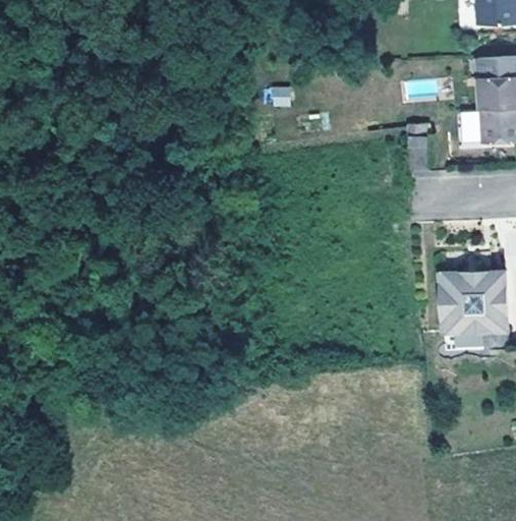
[(474,0),(475,29),(515,26),(515,0),(474,0)]
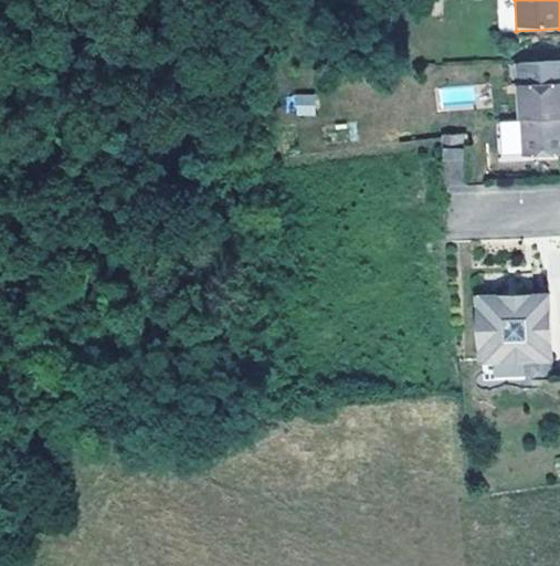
[(559,60),(517,62),(518,82),(521,155),(559,153),(559,60)]
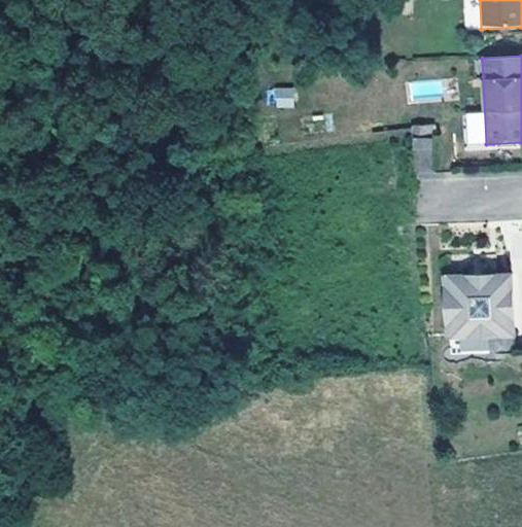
[(300,107),(300,88),(277,88),(277,107),(300,107)]
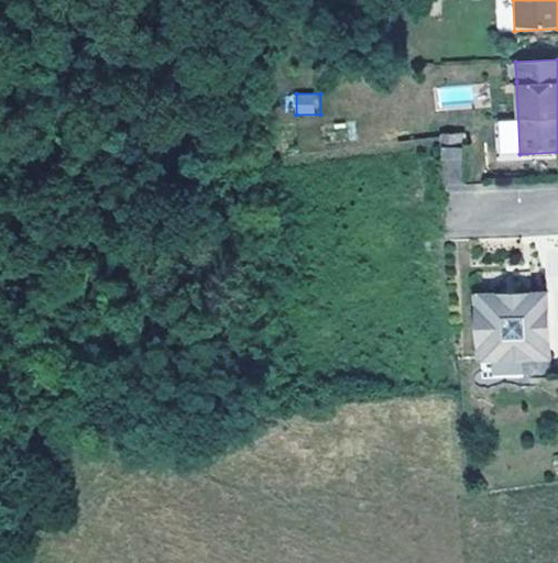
[(468,142),(445,144),(445,155),(469,155),(468,142)]
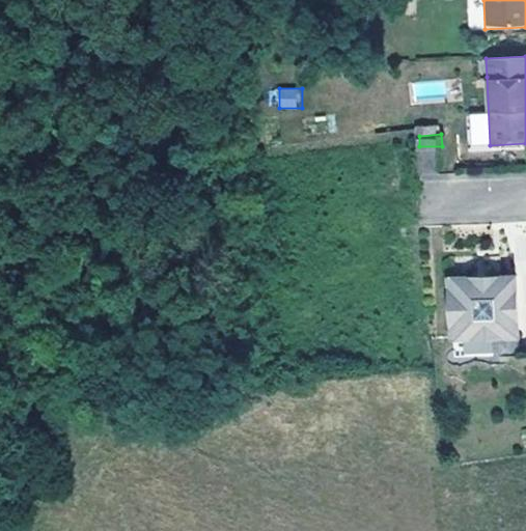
[(510,324),(518,318),(514,280),(448,289),(457,347),(514,341),(510,324)]
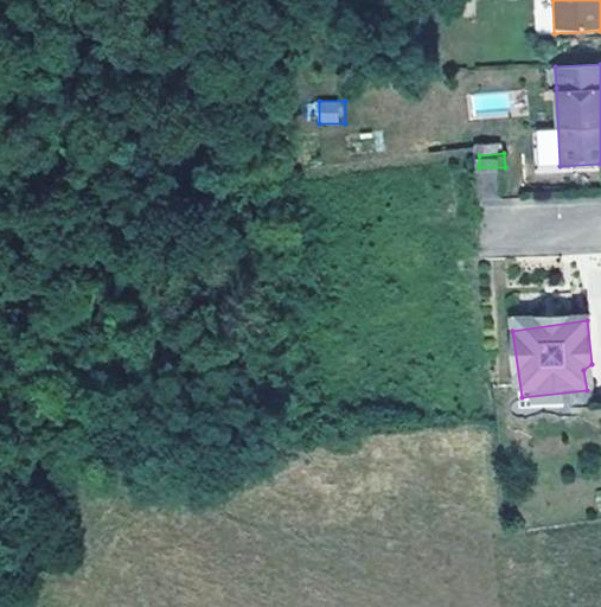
[(583,370),(587,390),(595,388),(592,364),(583,370)]
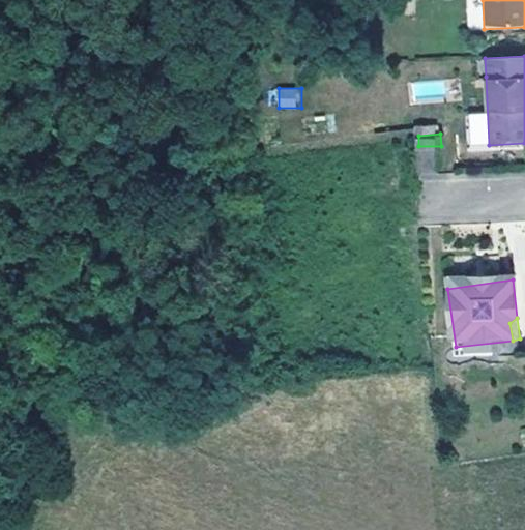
All buildings are outlined.
